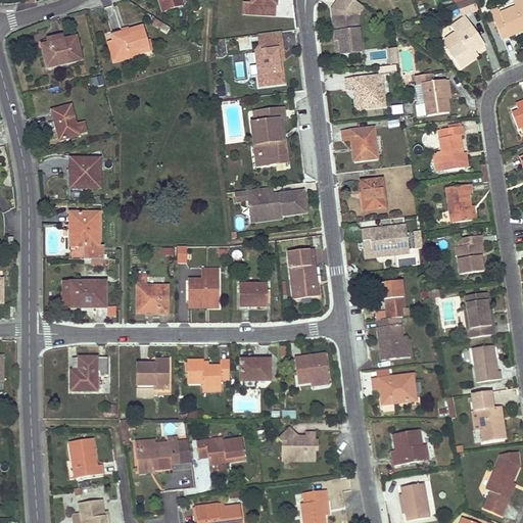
[(183,5),(181,0),(158,0),(162,12),(183,5)]
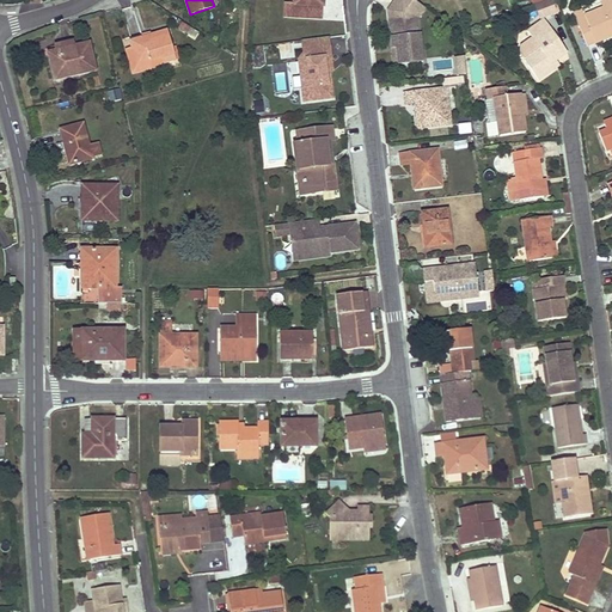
[(294,0),(294,4),(286,2),(285,17),(322,18),(322,6),(323,6),(323,0),(294,0)]
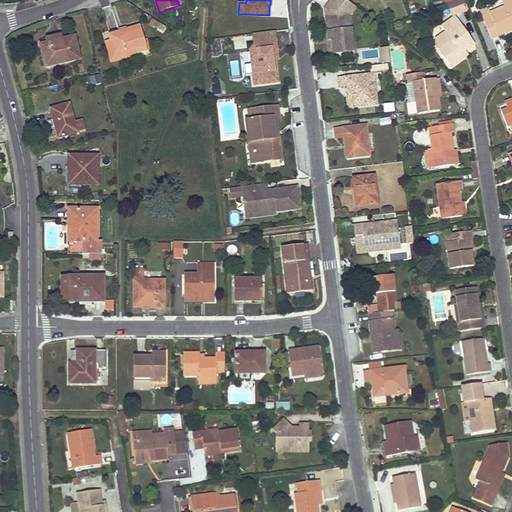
[(354,7),(343,0),(330,0),(325,9),(326,18),(350,15),(354,7)]
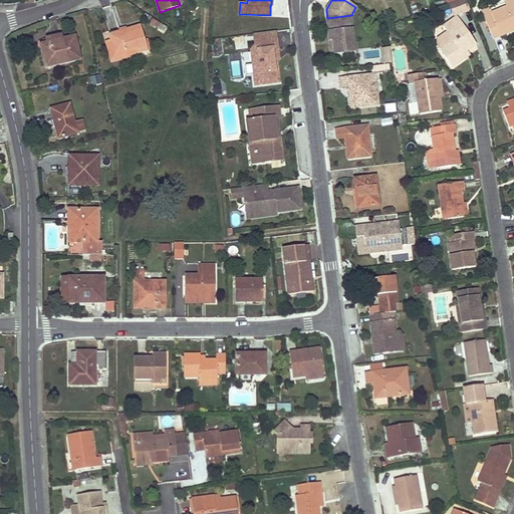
[(470,9),(465,0),(462,0),(451,5),(455,15),(470,9)]
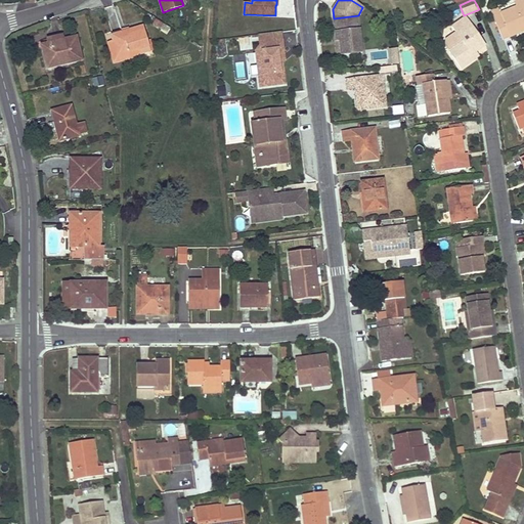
[(498,9),(491,11),(495,22),(497,27),(503,40),(523,31),(523,0),(520,0),(514,2),(516,7),(500,13),(498,9)]
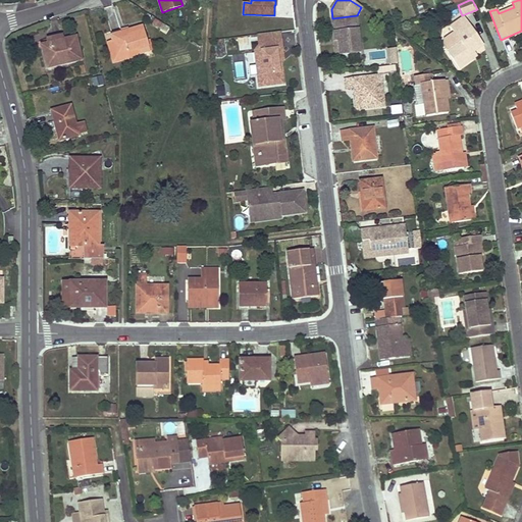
[(361,53),(357,15),(332,18),(334,41),(338,41),(340,55),(361,53)]
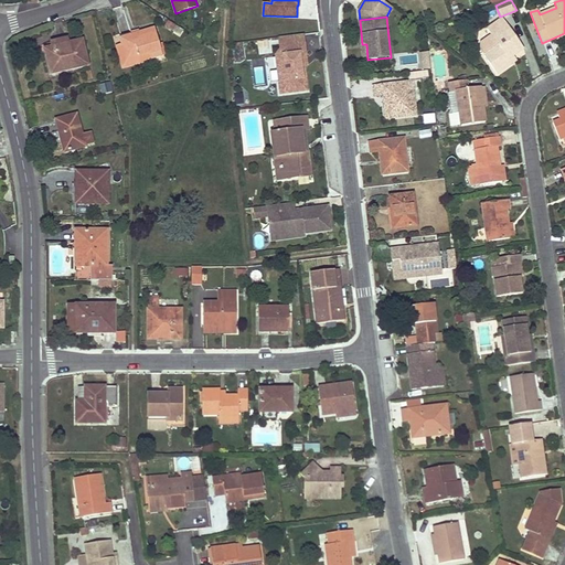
[(523,49),(502,18),(487,29),(492,35),(499,45),(483,55),(497,74),(512,63),(509,59),(513,56),(523,49)]
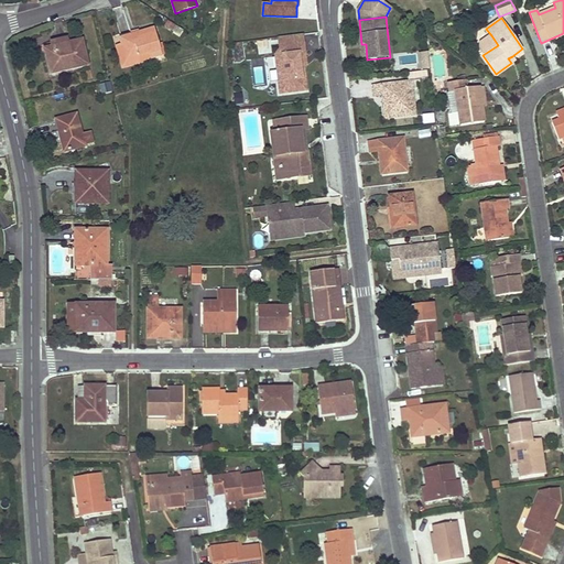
[(163,55),(154,29),(120,39),(122,46),(127,61),(137,57),(149,54),(150,60),(163,55)]
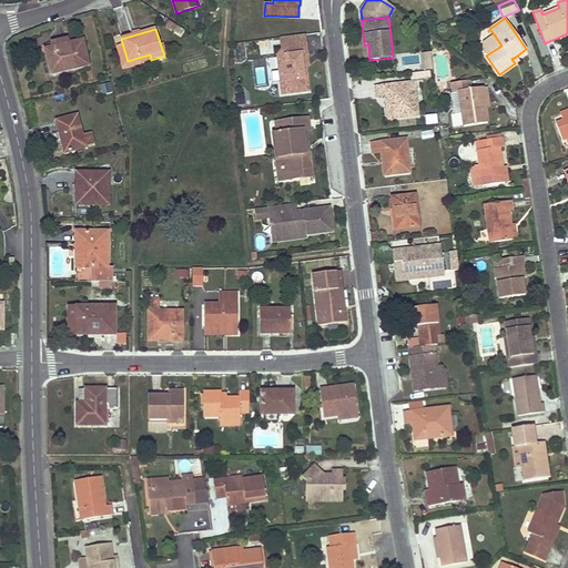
[(305,34),(281,38),(283,56),(284,56),(286,68),(279,69),(282,94),(310,91),(306,67),(304,54),(307,53),(305,34)]
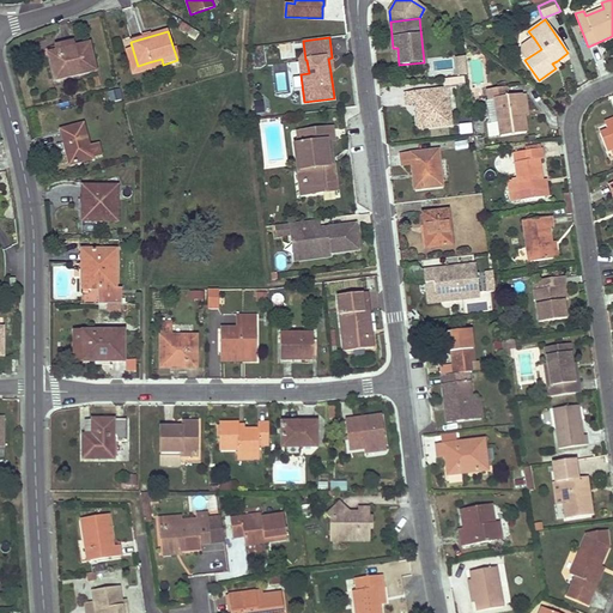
[(541,49),(534,38),(522,47),(521,54),(525,60),(541,49)]
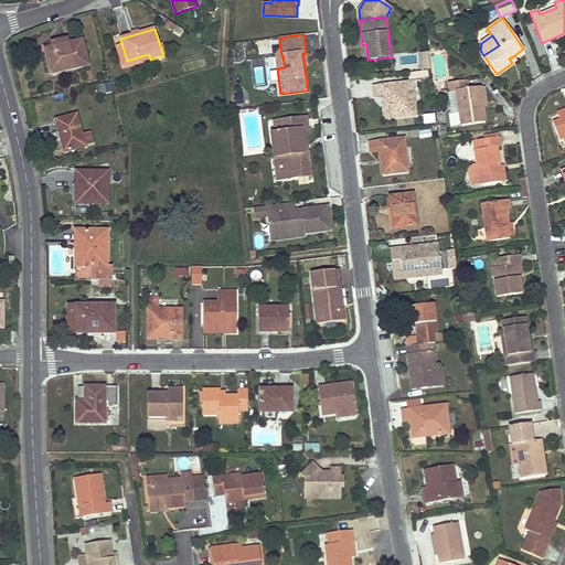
[(52,49),(70,44),(68,39),(51,43),(52,49)]
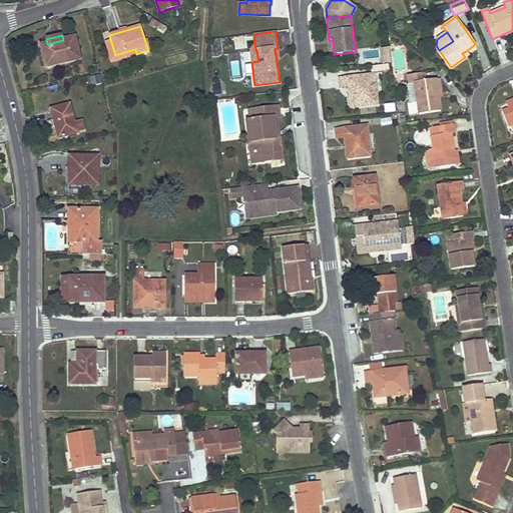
[(80,59),(75,37),(63,40),(47,44),(41,45),(46,67),(80,59)]
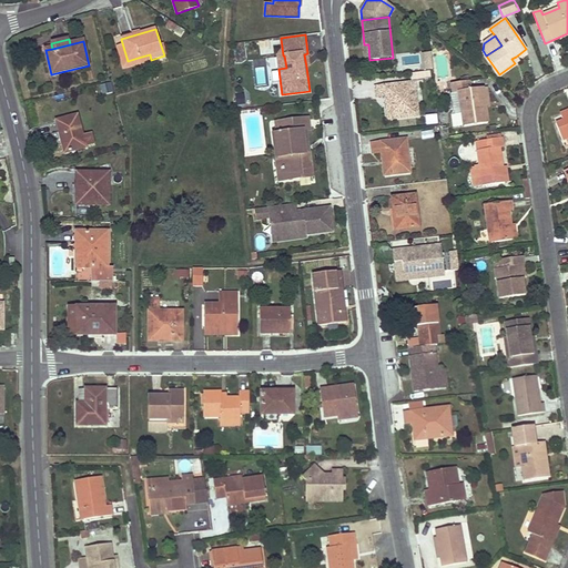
[(128,61),(123,47),(118,49),(123,68),(139,63),(138,58),(128,61)]
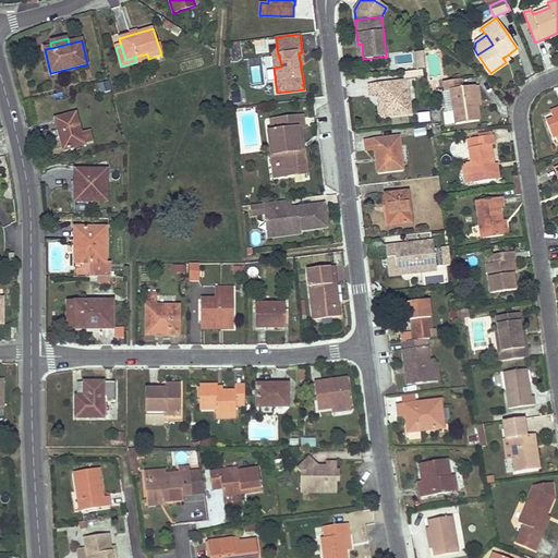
[(426,67),(424,50),(414,51),(416,68),(426,67)]
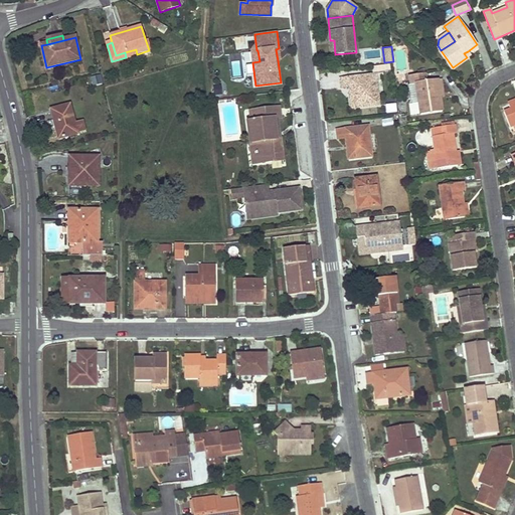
[(102,73),(91,76),(93,88),(105,84),(102,73)]
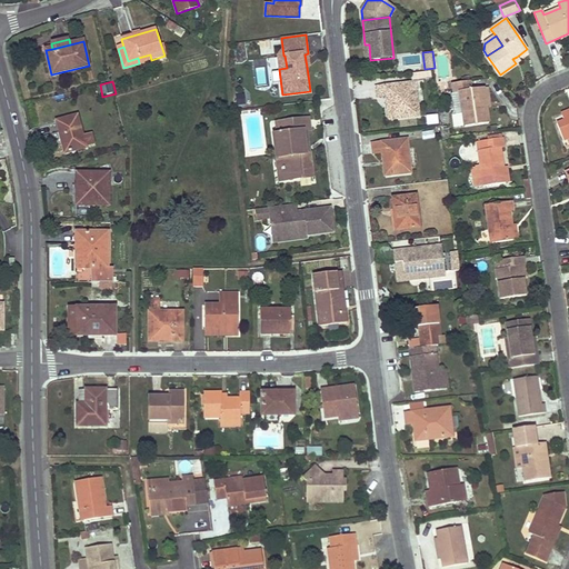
[(487,107),(483,88),(471,90),(470,81),(452,85),(451,82),(448,82),(449,90),(453,89),(453,93),(451,95),(453,111),(462,110),(465,127),(489,123),(487,107)]
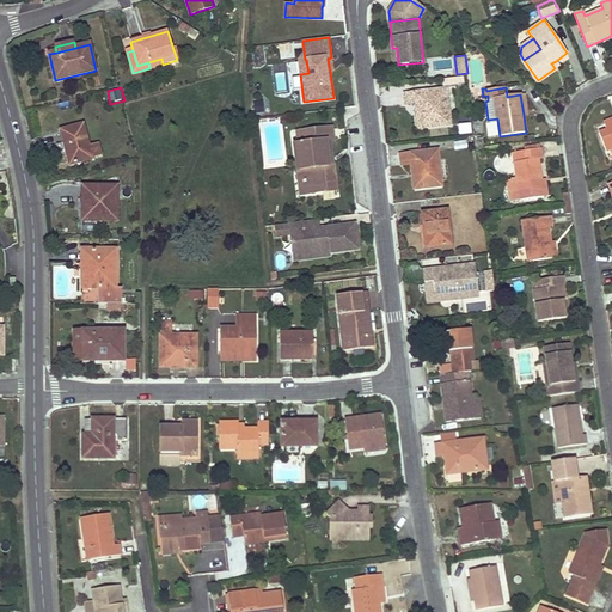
[(451,124),(446,90),(404,95),(405,104),(415,103),(416,117),(414,117),(415,128),(417,128),(451,124)]
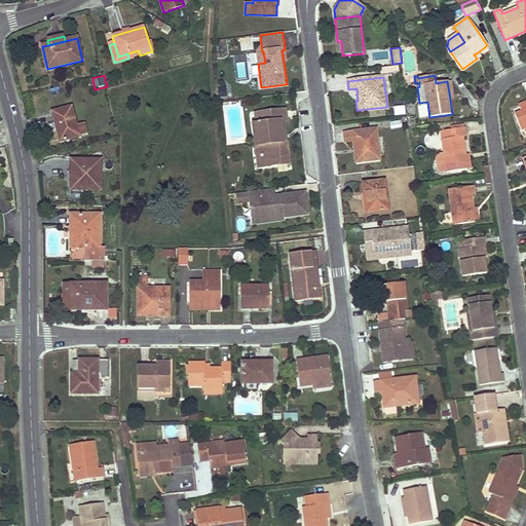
[(525,104),(520,107),(521,112),(515,115),(521,130),(524,128),(525,127),(525,104)]
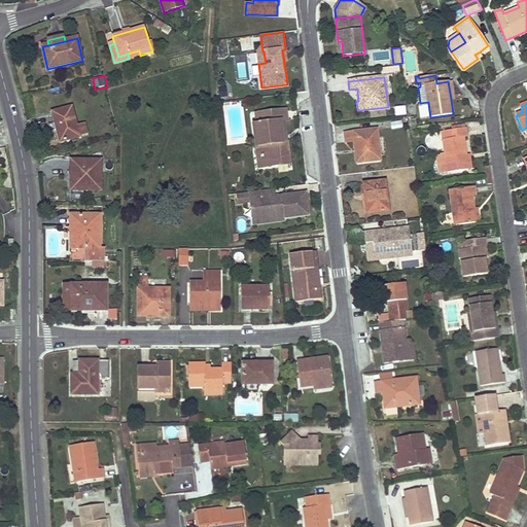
[(407,114),(406,105),(394,107),(395,115),(407,114)]
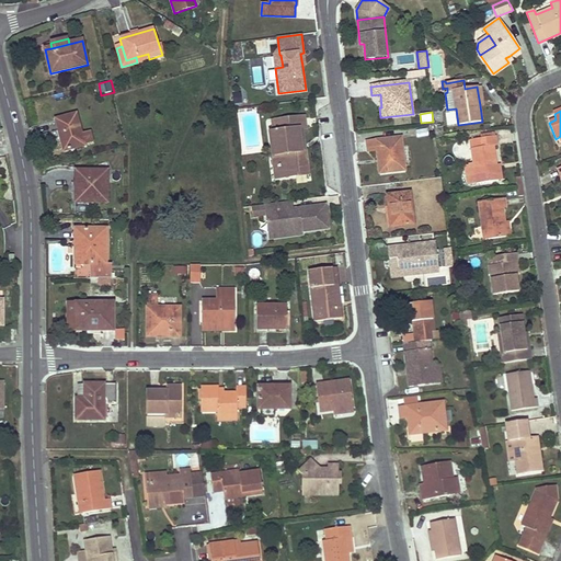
[(81,134),(76,114),(56,119),(60,138),(63,137),(65,140),(61,141),(65,151),(84,146),(84,145),(81,134)]
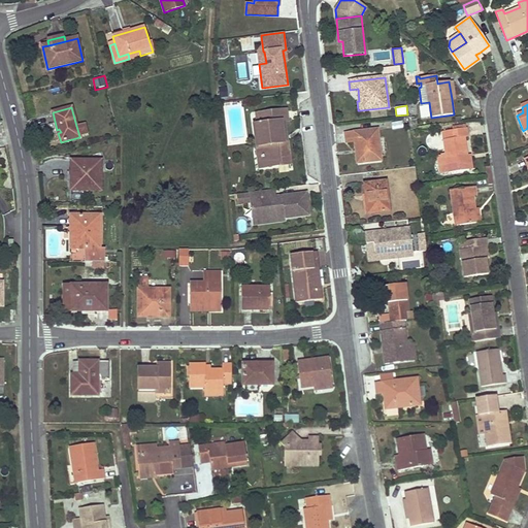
[(284,142),(282,123),(286,122),(288,122),(286,110),(263,113),(263,110),(258,110),(259,113),(256,113),(258,125),(254,125),(257,146),(261,146),(263,168),(291,164),(288,142),(284,142)]
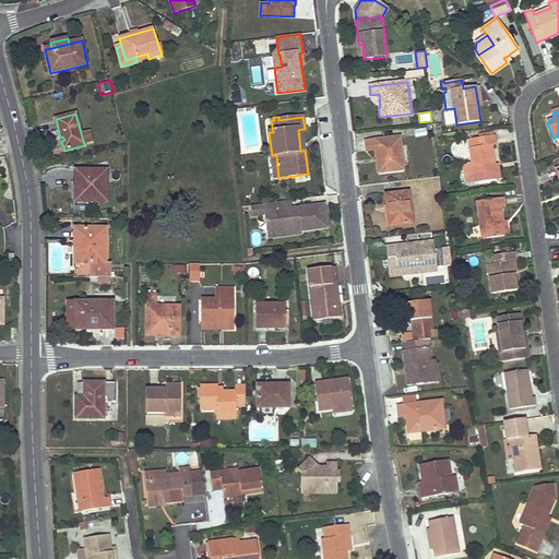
[(427,135),(426,129),(415,130),(416,138),(427,135)]
